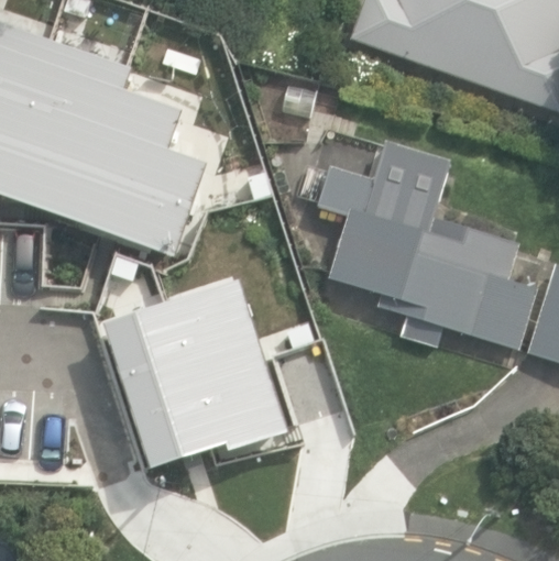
[(363,0),(351,37),(558,112),(558,0),(363,0)]
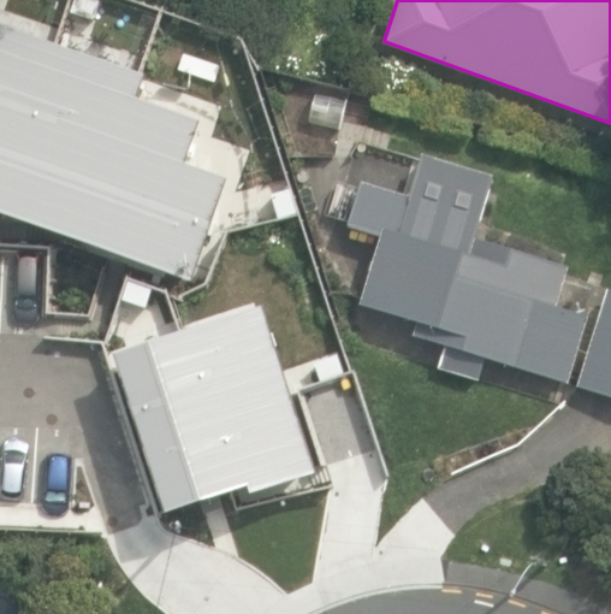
[(11,219),(52,226),(63,165),(22,159),(11,219)]
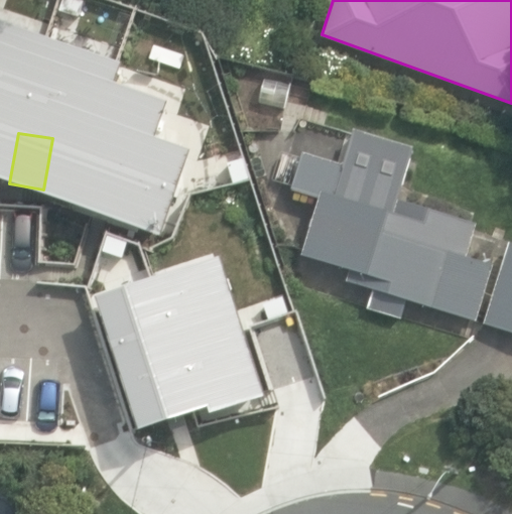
[(116,287),(199,300),(216,185),(153,176),(158,147),(64,133),(58,164),(81,167),(71,234),(112,241),(109,262),(120,264),(116,287)]
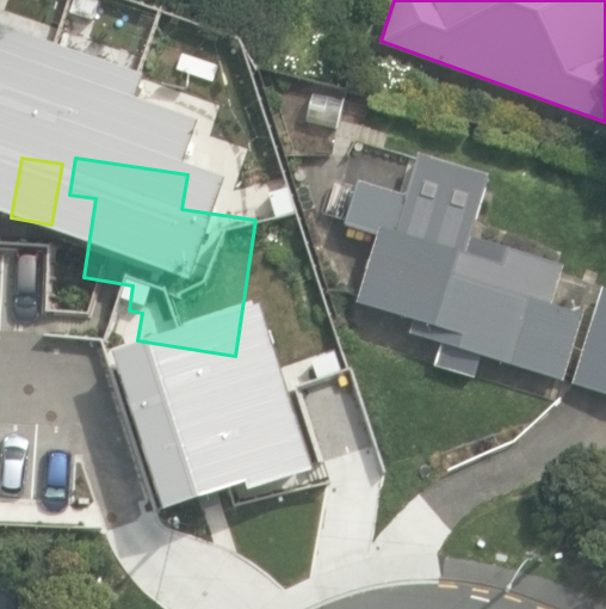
[(488,357),(562,381),(583,313),(530,295),(537,274),(464,251),(482,194),(436,179),(430,201),(357,178),(341,226),(375,237),(353,301),(412,320),(408,333),(437,343),(433,352),(483,369),(488,357)]
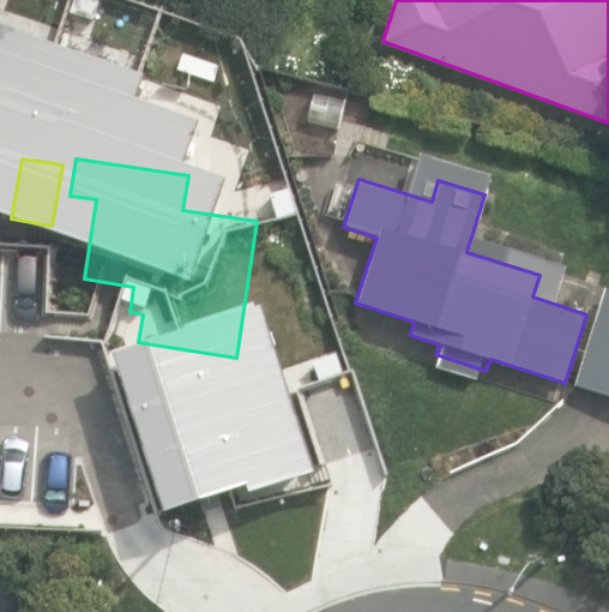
[(573,385),(608,396),(608,293),(601,292),(573,385)]
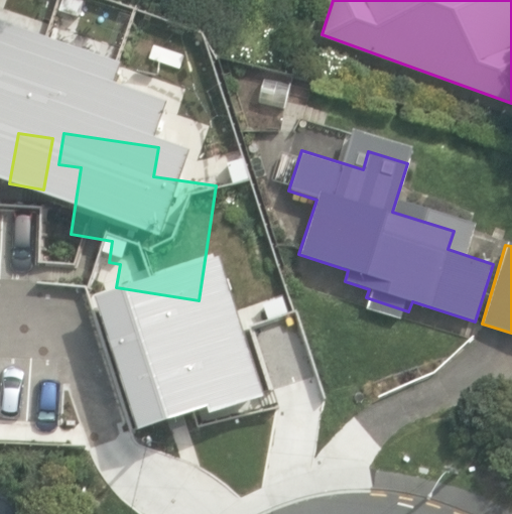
[(229,336),(253,407),(291,394),(267,323),(229,336)]
